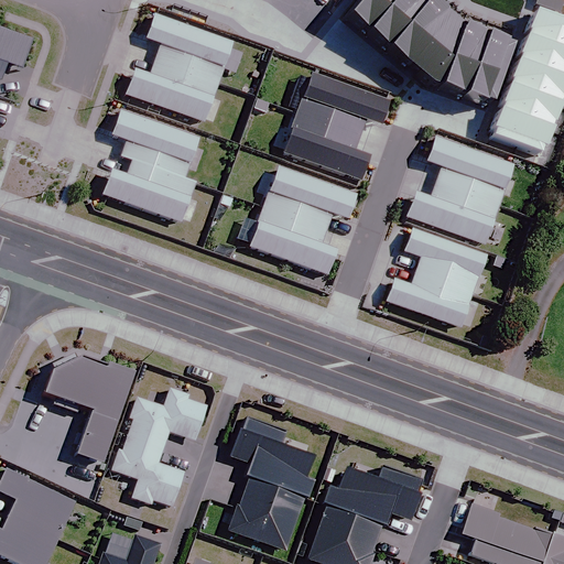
[(563,18),(537,8),(527,34),(563,47),(563,18)]
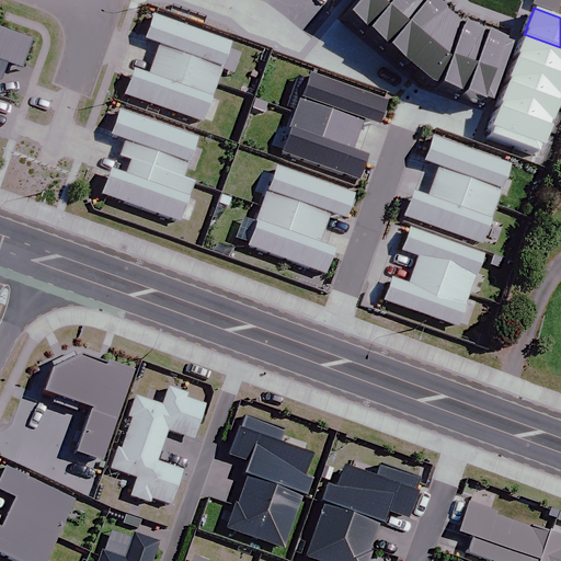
[(232,43),(153,14),(145,38),(159,44),(153,59),(217,82),(232,43)]
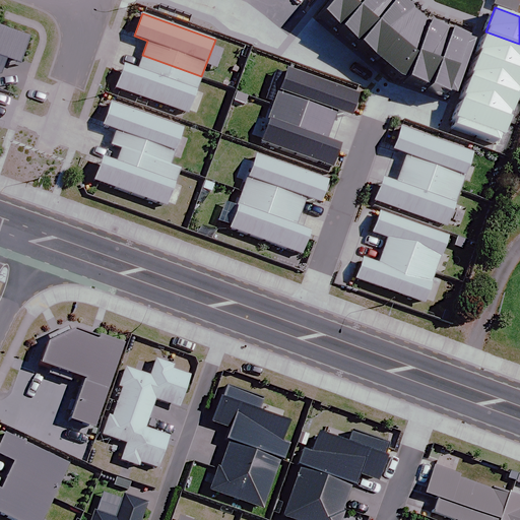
[(0,74),(2,75),(7,60),(22,66),(31,40),(0,28),(0,74)]
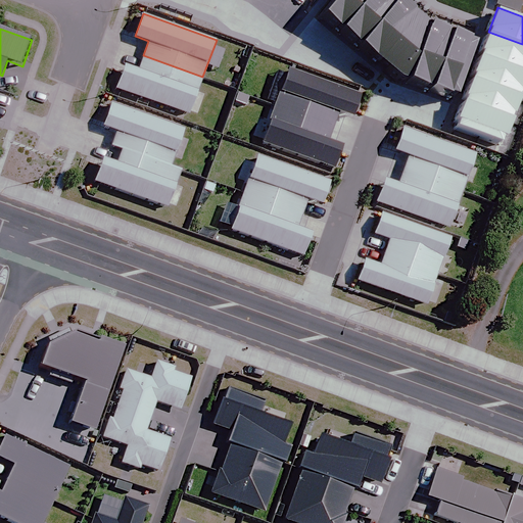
[(522,68),(522,44),(488,32),(480,54),(522,68)]
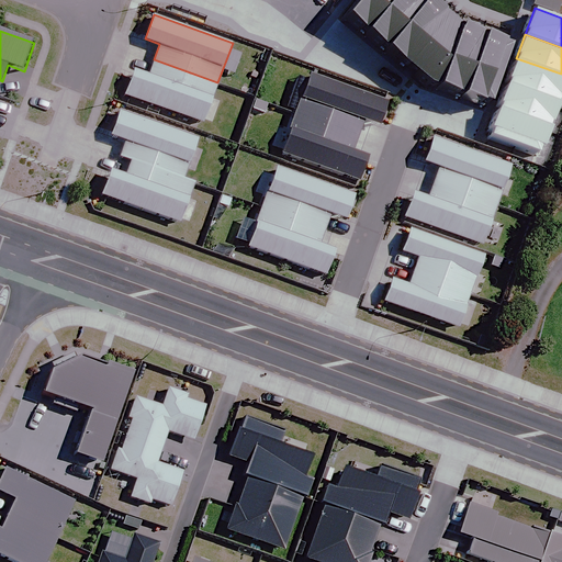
[(561,97),(561,74),(516,58),(507,82),(508,82),(560,102),(561,97)]
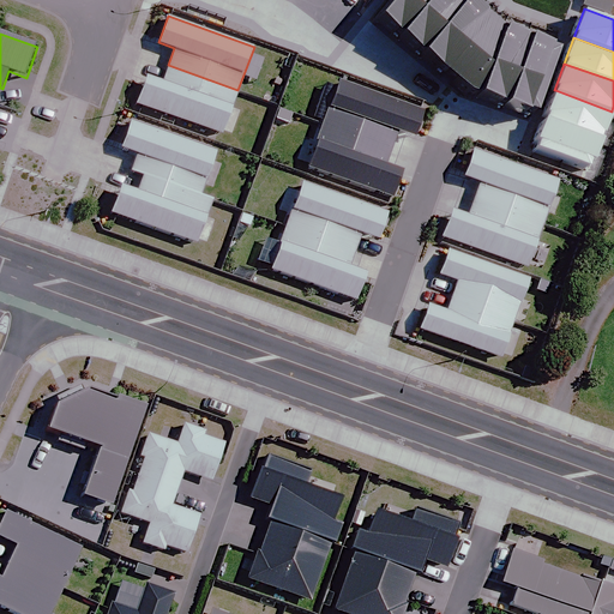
[(222,133),(238,90),(168,65),(162,82),(146,76),(137,103),(222,133)]
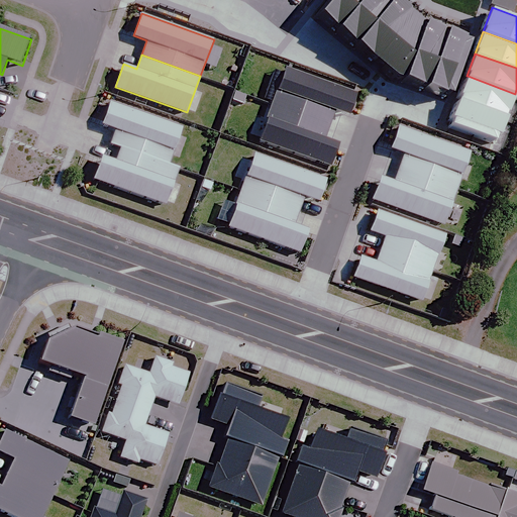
[(357,93),(285,67),(271,105),(328,125),(334,108),(349,114),(357,93)]
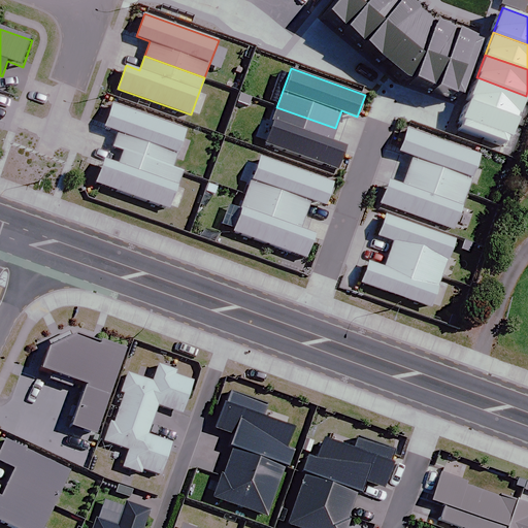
[(519,118),(526,96),(477,77),(469,100),(519,118)]
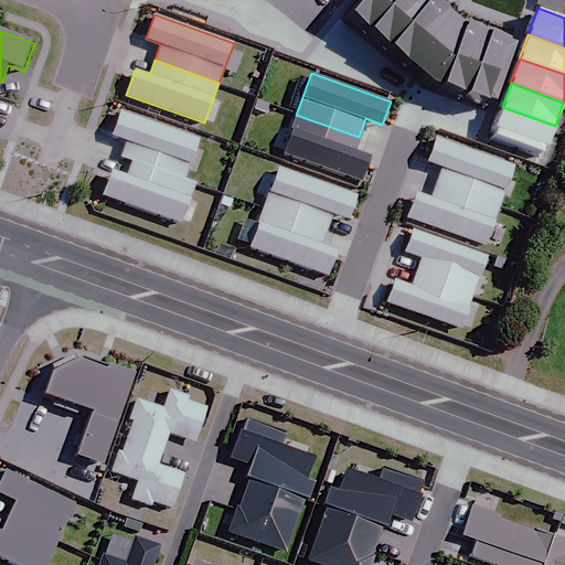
[(555,126),(502,107),(494,129),(546,148),(555,126)]
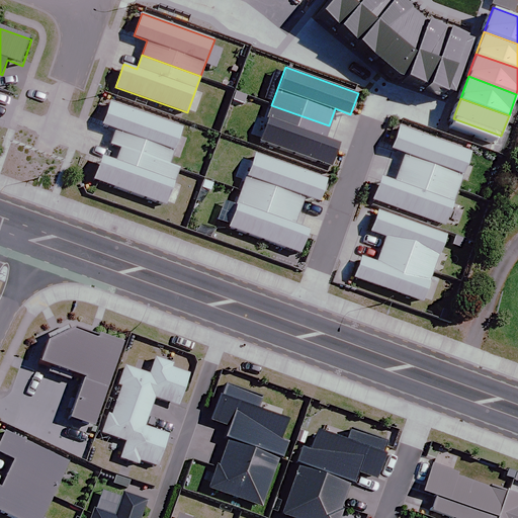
[(181,127),(110,101),(102,123),(116,128),(111,143),(120,146),(168,163),(181,127)]
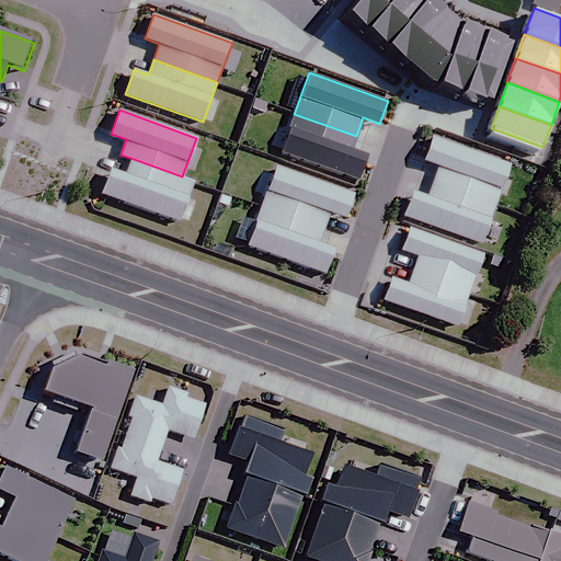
[(356,136),(294,114),(281,152),(358,181),(368,156),(351,149),(356,136)]
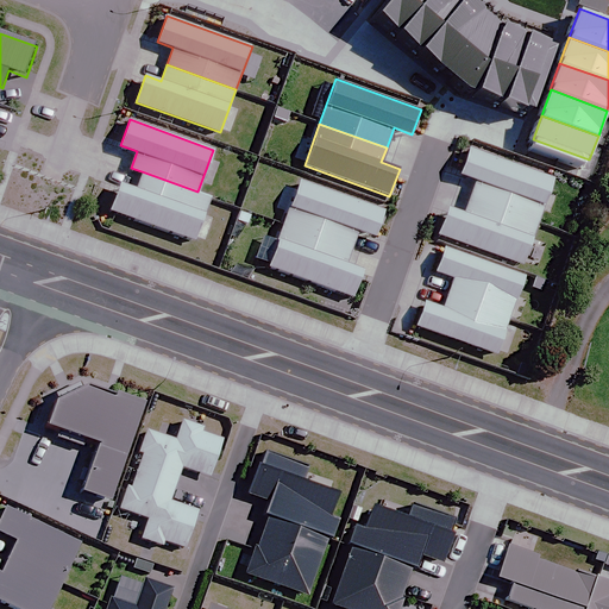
[(439,205),(429,232),(514,262),(545,176),(460,145),(451,171),(468,177),(456,211),(439,205)]
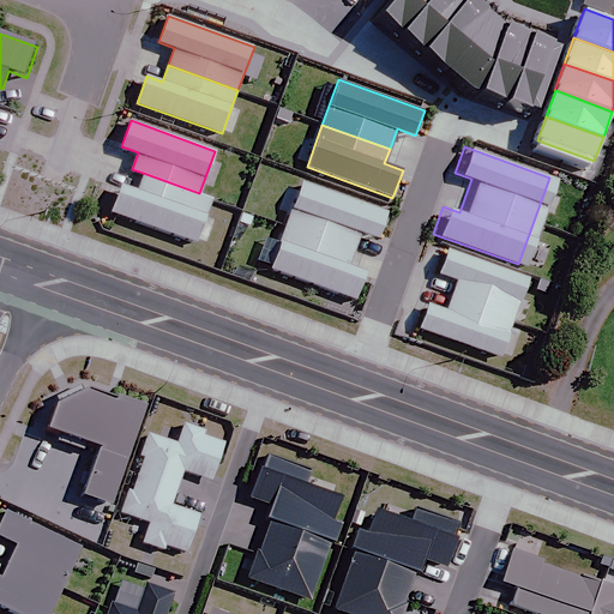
[(199,193),(143,173),(137,191),(121,186),(112,212),(196,242),(211,198),(199,193)]
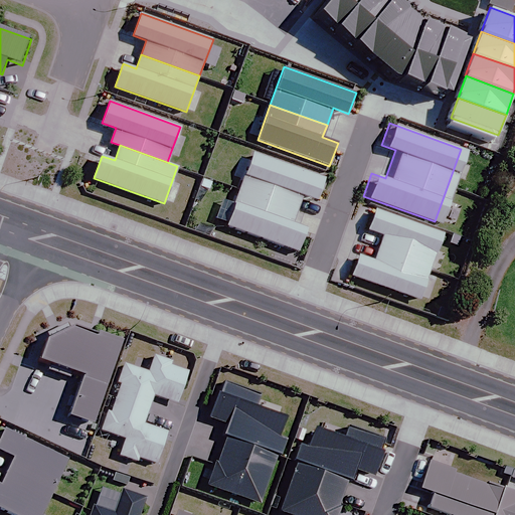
[(317,200),(325,179),(252,153),(239,189),(298,210),(304,194),(317,200)]
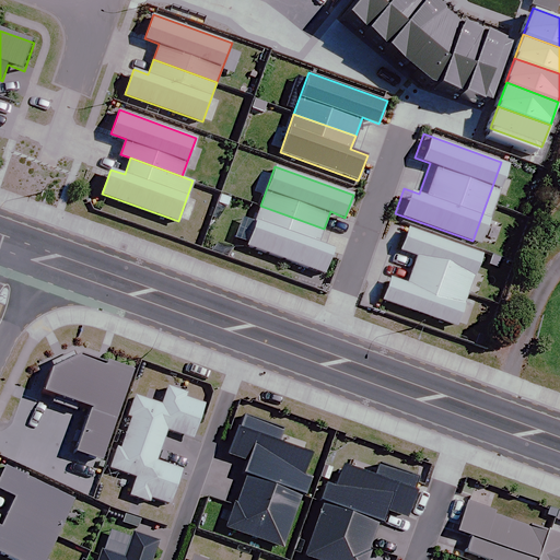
[(324,229),(260,206),(246,245),(325,273),(334,248),(318,243),(324,229)]
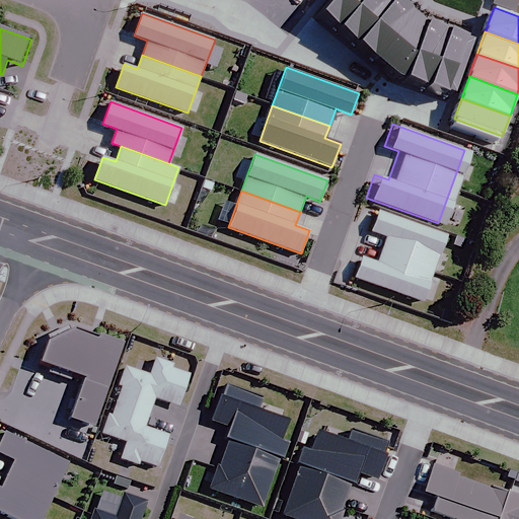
[(446,235),(379,212),(372,231),(386,236),(381,249),(434,269),(446,235)]
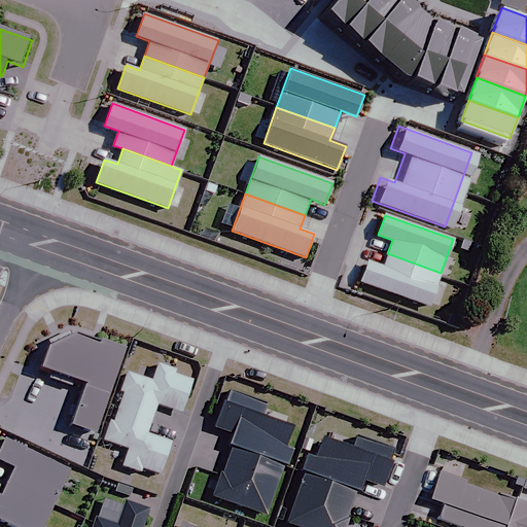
[(441,273),(387,253),(382,268),(369,264),(361,282),(428,307),(441,273)]
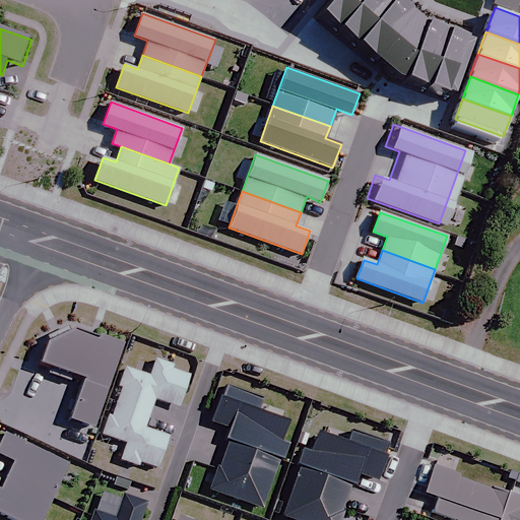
[(69,419),(93,428),(124,344),(75,328),(48,341),(40,363),(84,378),(69,419)]
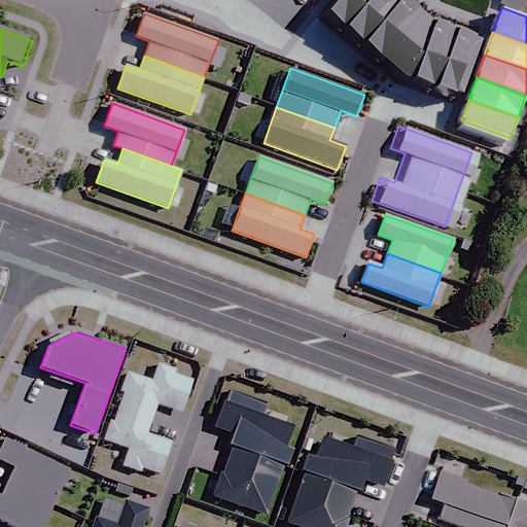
[(266,402),(230,391),(225,402),(223,401),(215,427),(234,433),(230,446),(232,447),(283,463),(287,465),(292,451),(285,449),(292,427),(261,417),(266,402)]
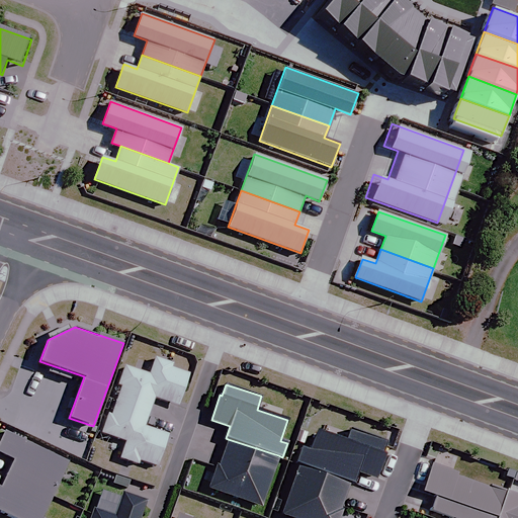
[(70,461),(5,430),(0,440),(0,452),(15,460),(8,475),(53,497),(70,461)]
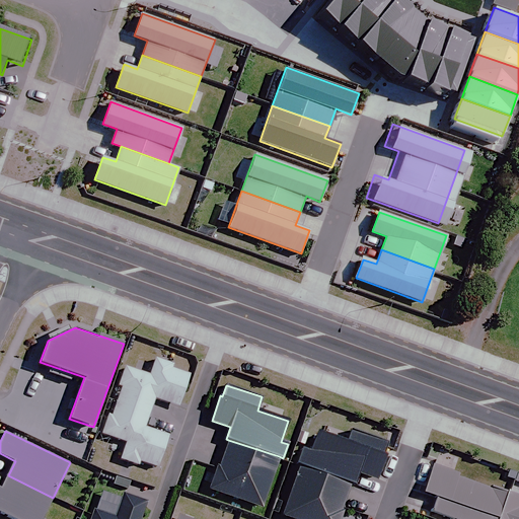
[(297,464),(300,464),(350,482),(354,483),(358,472),(377,479),(389,443),(351,431),(348,441),(317,432),(311,451),(302,448),(297,464)]
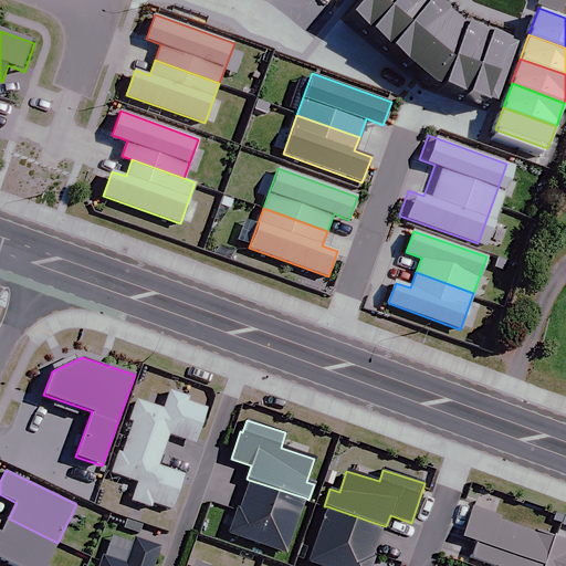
[(304,498),(249,480),(240,509),(238,507),(229,533),(285,552),(304,498)]
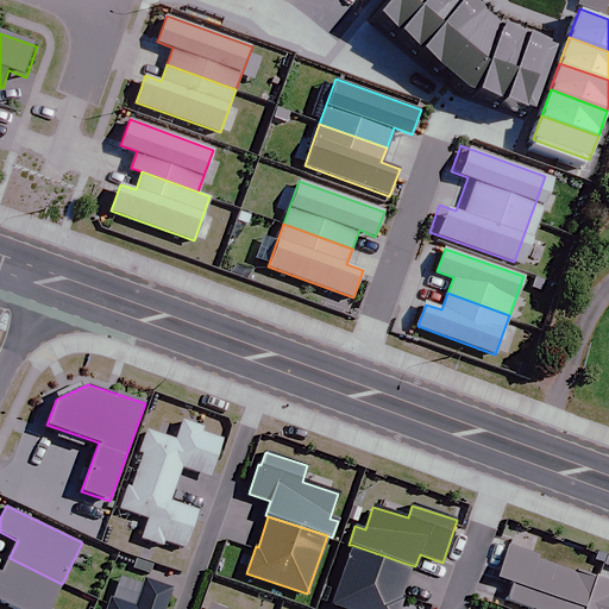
[(410,565),(352,545),(332,606),(343,608),(399,608),(402,598),(399,597),(410,565)]
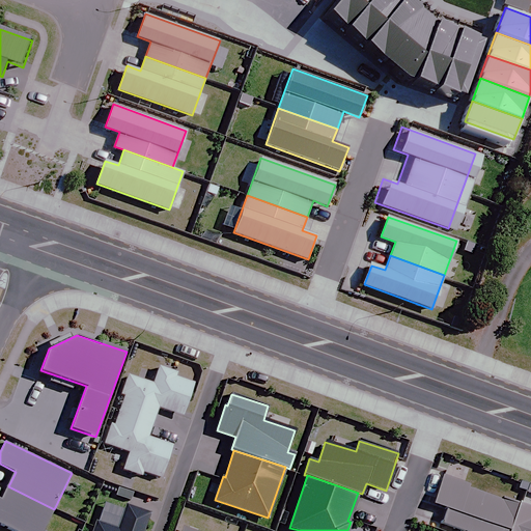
[(468,483),(444,475),(435,503),(447,507),(442,523),(465,530),(509,530),(519,505),(467,487),(468,483)]
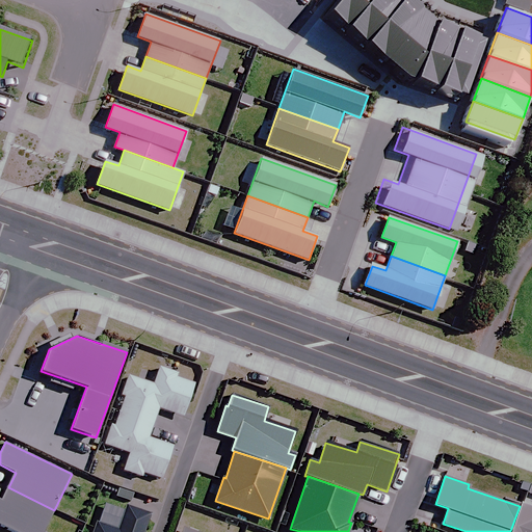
[(0,501),(0,524),(16,531),(43,531),(54,510),(8,487),(1,502),(0,501)]
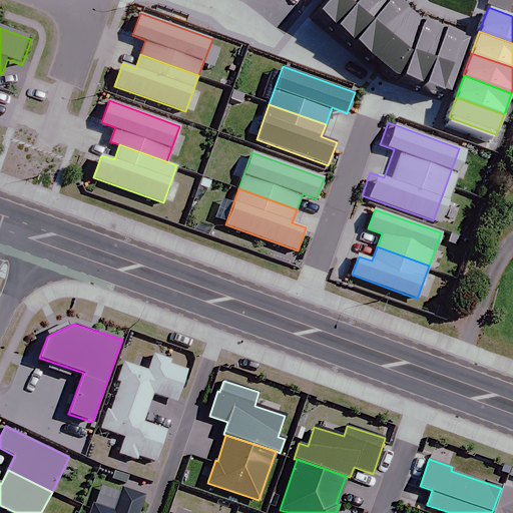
[(138,512),(144,496),(122,488),(114,510),(94,504),(90,512),(138,512)]
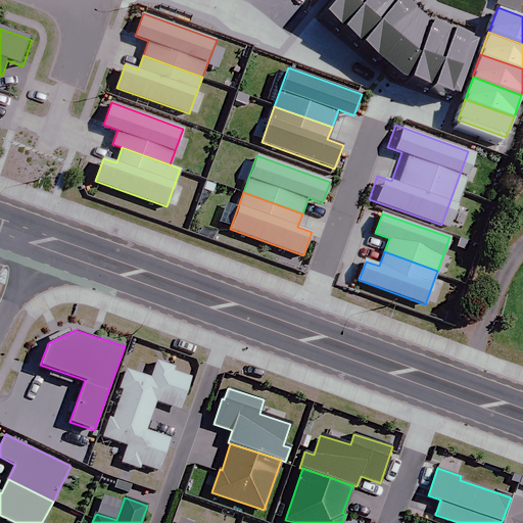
[(522,522),(522,501),(511,497),(502,522),(522,522)]
